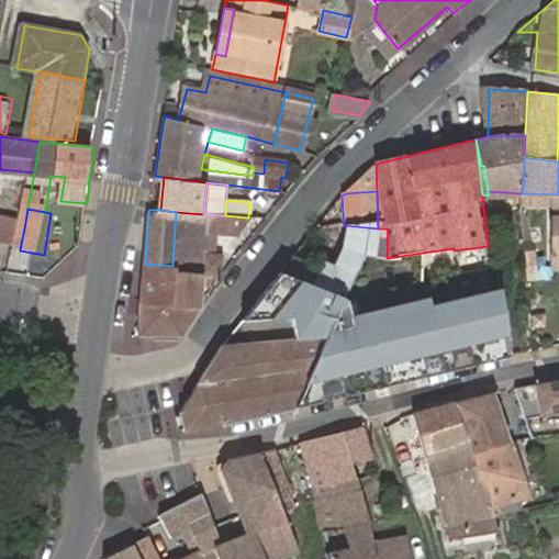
[(171,272),(217,278),(221,255),(216,255),(203,254),(205,230),(220,232),(235,233),(246,217),(225,215),(203,214),(176,212),(172,266),(171,272)]
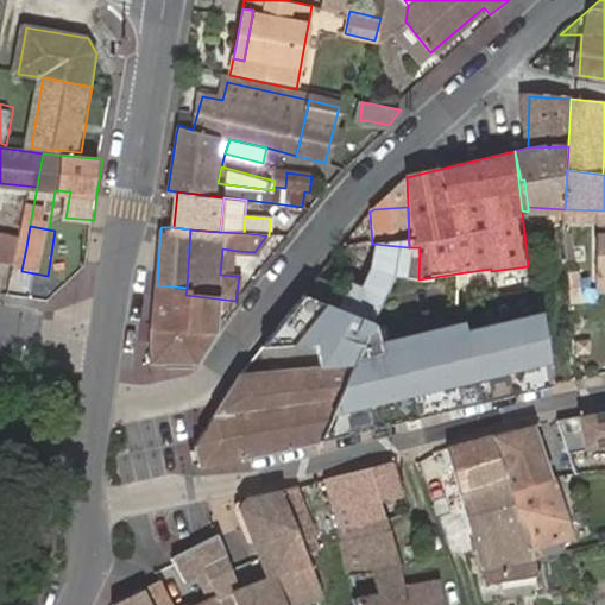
[(0,265),(21,270),(26,247),(5,243),(0,264),(0,265)]
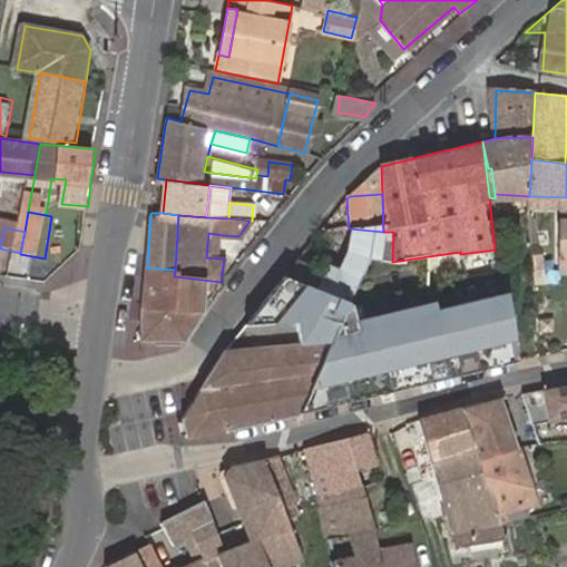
[(393,232),(383,232),(349,228),(342,265),(339,264),(334,274),(329,289),(345,295),(355,269),(392,264),(392,262),(393,232)]
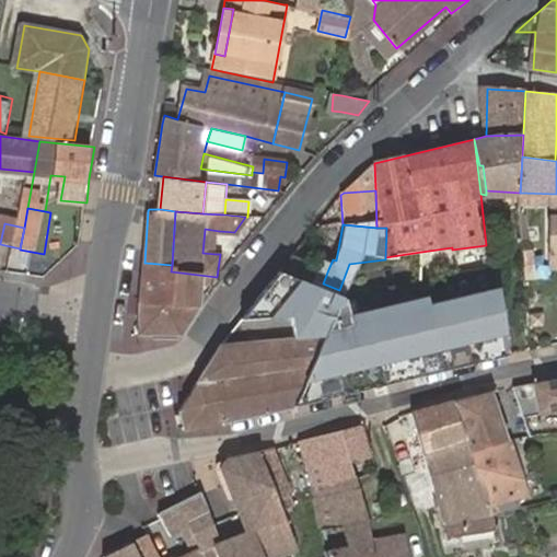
[(202,253),(216,254),(219,231),(205,229),(202,253)]
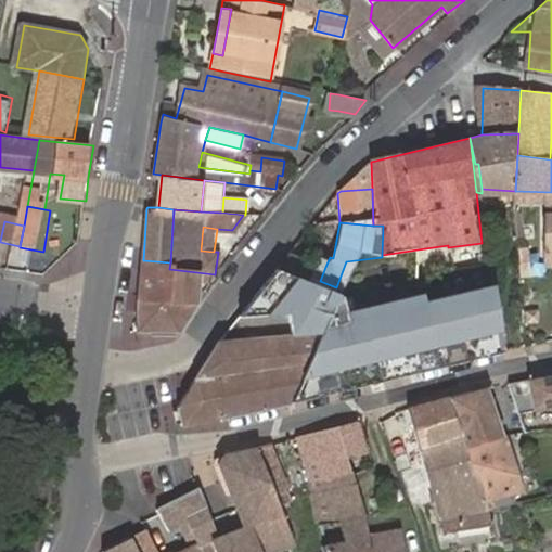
[(281,267),(308,278),(313,262),(286,252),(281,267)]
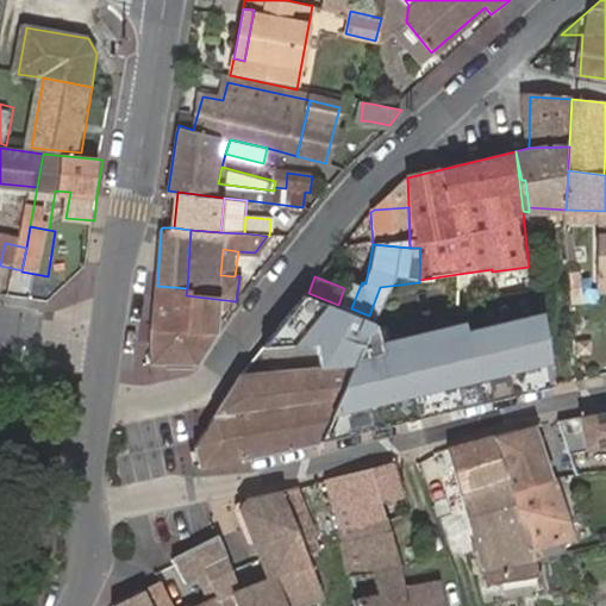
[(157,286),(154,328),(183,332),(186,295),(187,288),(157,286)]
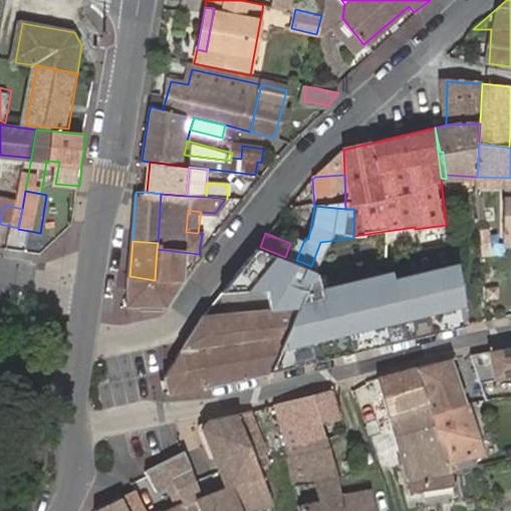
[(260,247),(255,246),(204,315),(294,306),(268,370),(466,322),(455,243),(305,279),(311,266),(296,260),(285,257),(260,247)]
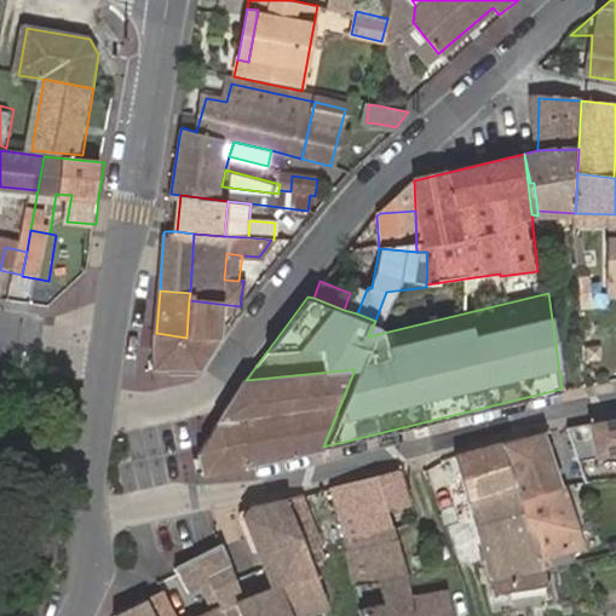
[(344,310),(357,314),(363,298),(350,293),(344,310)]
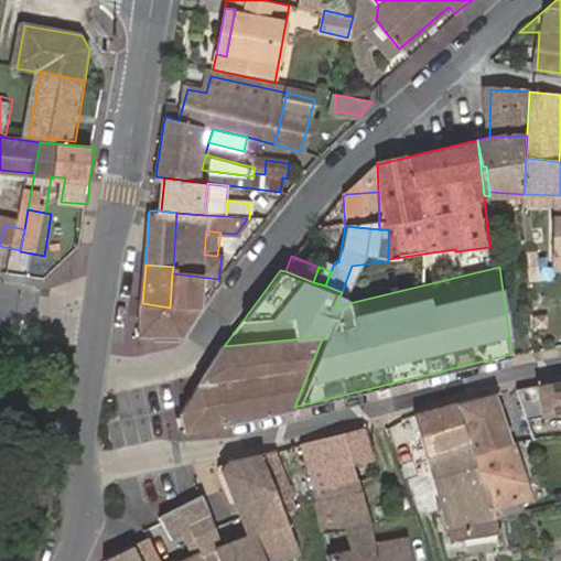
[(170,308),(200,311),(202,288),(212,288),(218,279),(172,273),(170,308)]
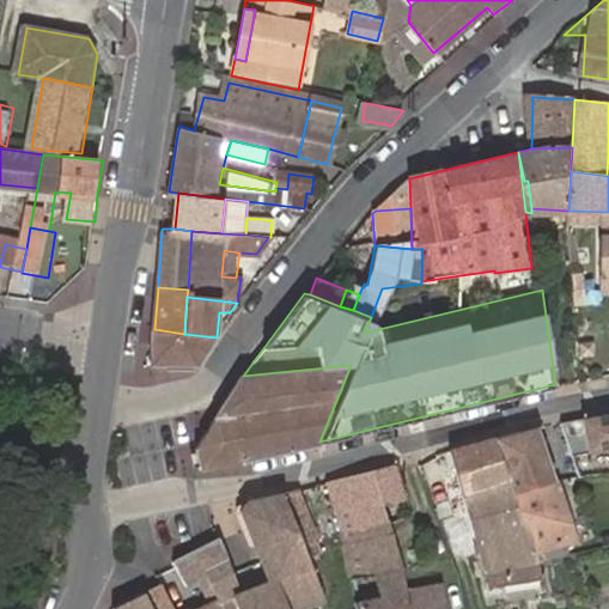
[(217,339),(217,338),(184,334),(154,329),(152,365),(193,367),(198,367),(217,339)]
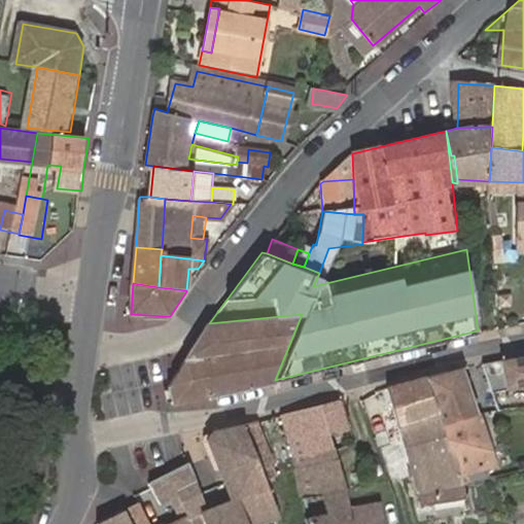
[(209,323),(168,386),(173,406),(274,383),(275,380),(302,314),(209,323)]
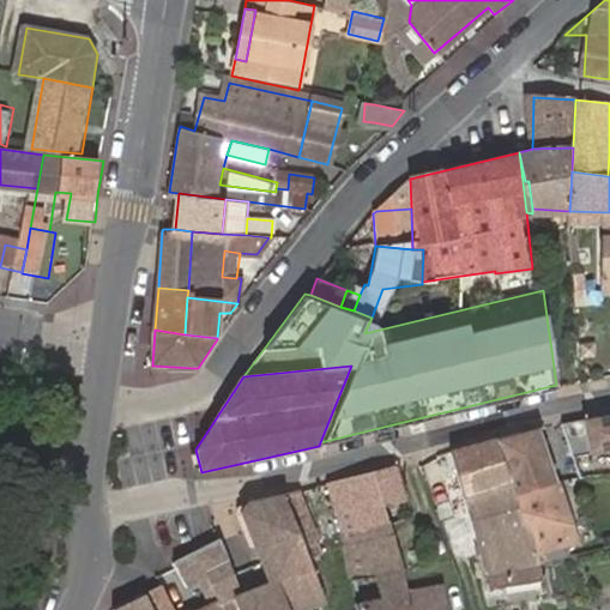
[(609,415),(565,424),(575,457),(609,450),(609,415)]
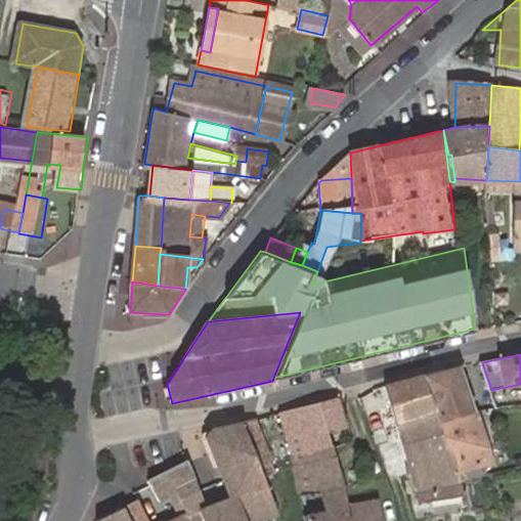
[(461,366),(425,374),(443,423),(476,411),(461,366)]
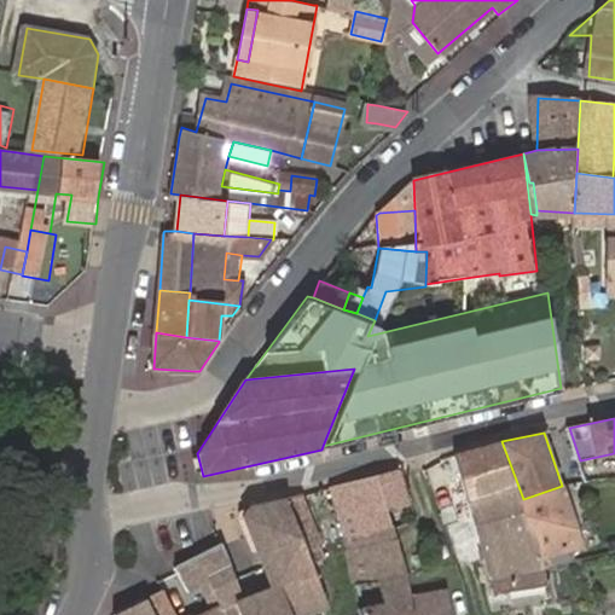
[(502,441),(453,454),(491,581),(494,596),(550,585),(546,569),(546,566),(544,560),(541,552),(523,499),(502,441)]
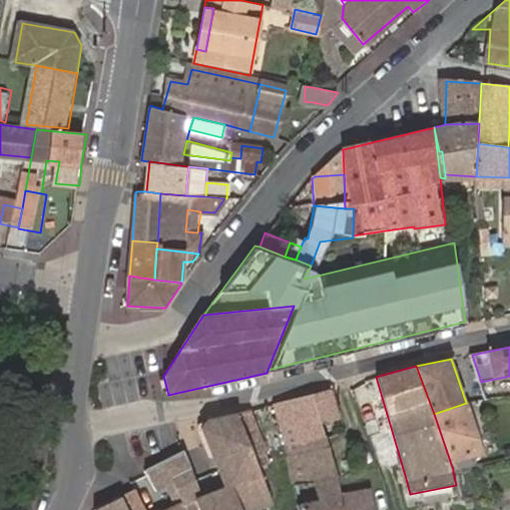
[(340,415),(333,389),(274,404),(297,473),(299,481),(336,472),(323,420),(340,415)]
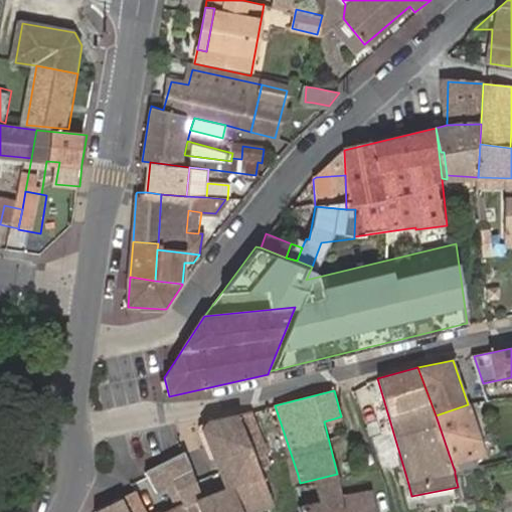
[(468,404),(436,415),(451,460),(484,451),(480,440),(470,410),(468,404)]
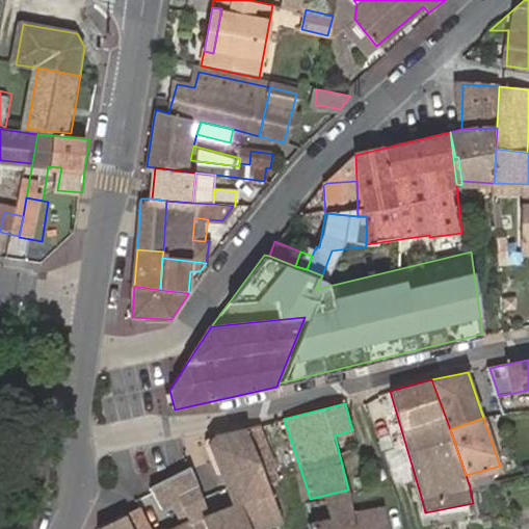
[(485,424),(496,454),(508,449),(499,420),(485,424)]
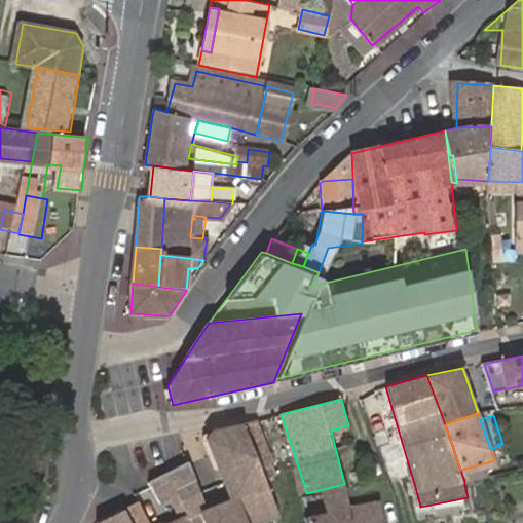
[(257,421),(244,424),(264,476),(274,472),(271,462),(272,460),(257,421)]
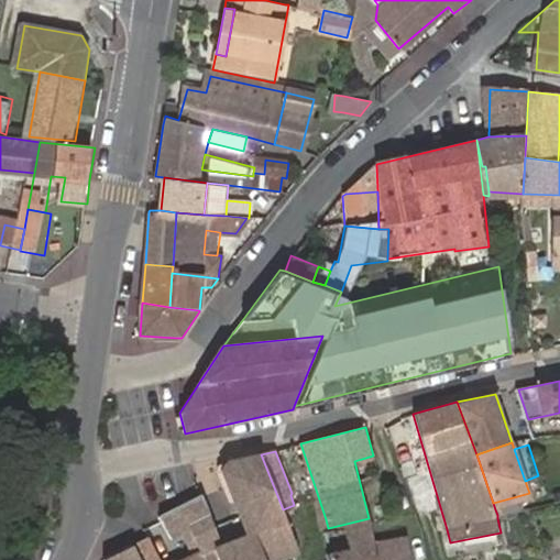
[(223,470),(249,536),(260,531),(268,558),(300,550),(283,509),(261,454),(230,462),(223,470)]
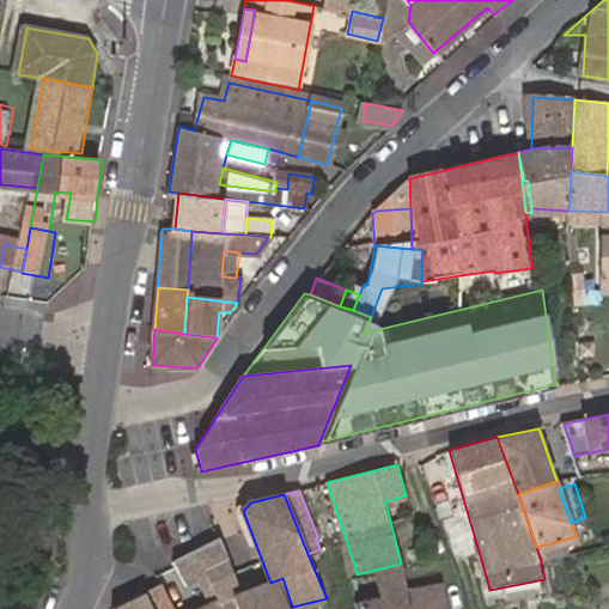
[(410,535),(428,530),(421,503),(403,507),(410,535)]
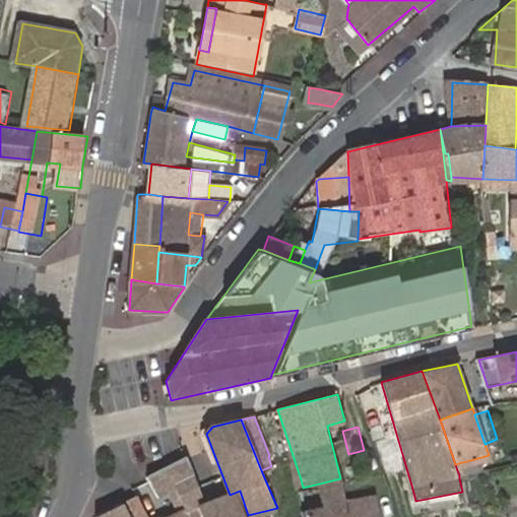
[(176,512),(166,516),(248,516),(248,515),(240,491),(230,495),(205,503),(188,458),(164,468),(147,477),(157,498),(167,494),(176,512)]
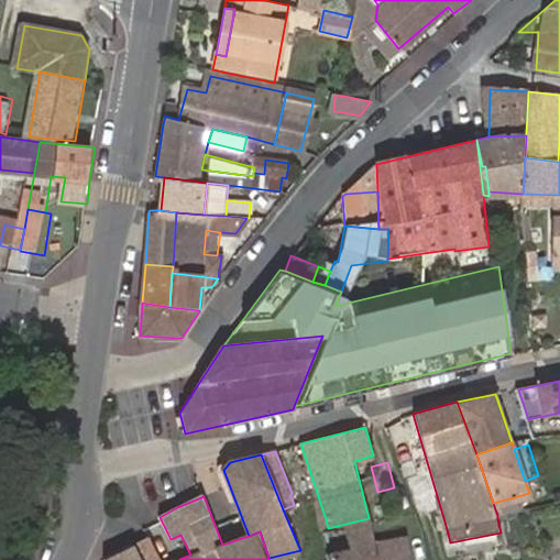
[(497,515),(506,514),(504,506),(495,509),(497,515)]
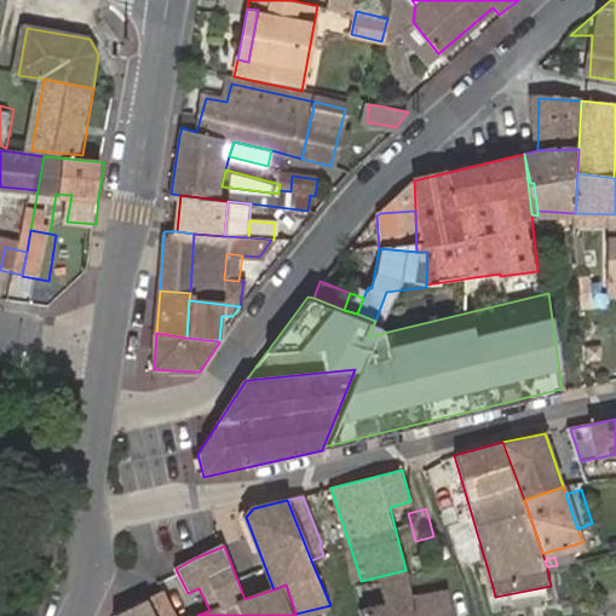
[(361,581),(366,606),(412,597),(406,570),(361,581)]
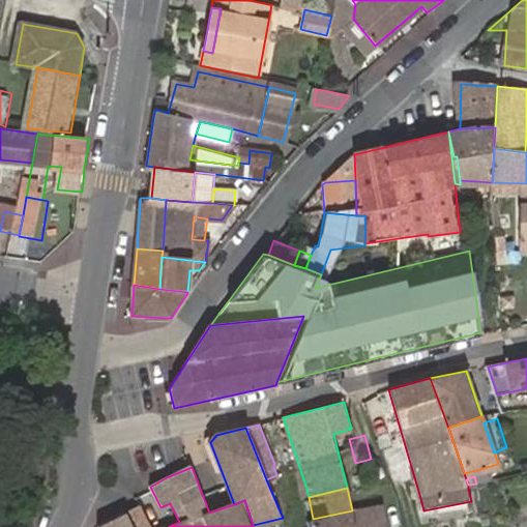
[(386,526),(383,504),(352,510),(313,519),(314,526),(386,526)]
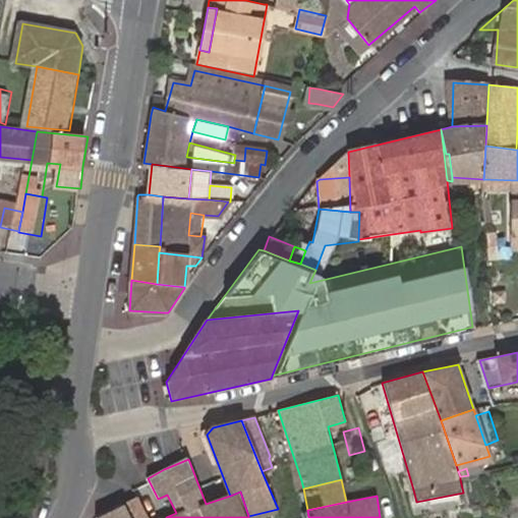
[(148,517),(137,498),(124,505),(129,517),(148,517)]
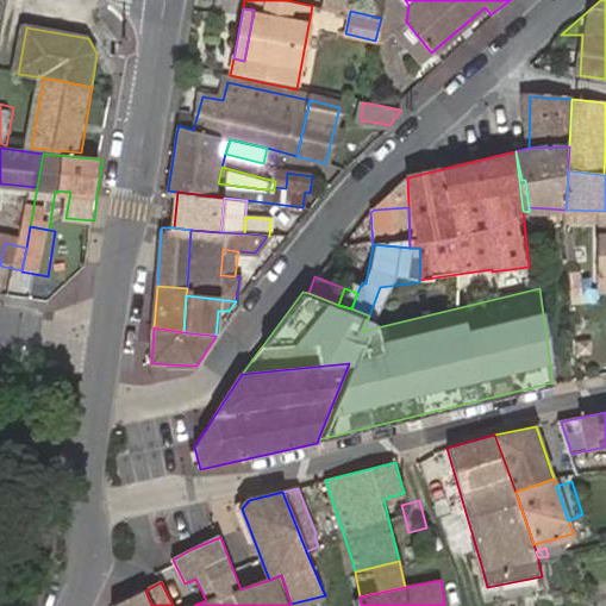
[(151,605),(145,591),(113,605),(151,605)]
